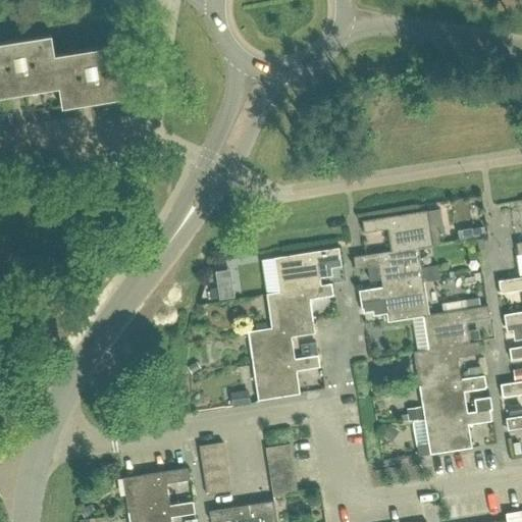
[(0,94),(18,91),(24,90),(57,85),(52,53),(53,52),(50,33),(0,40),(0,94)]
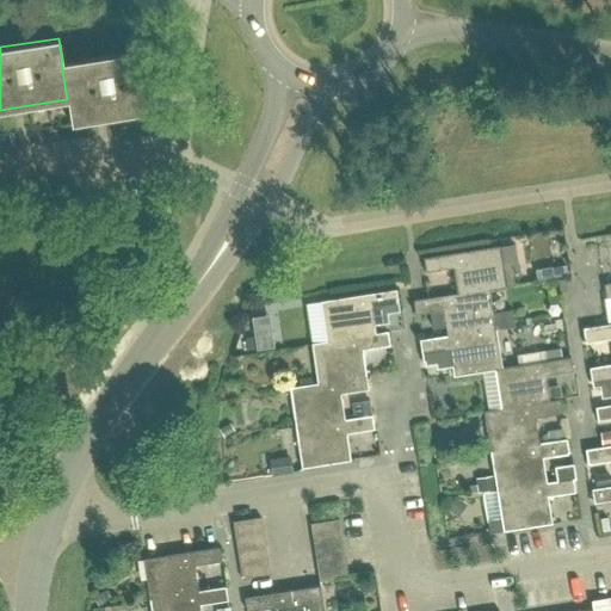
[(141,49),(62,61),(61,62),(67,99),(71,122),(71,123),(96,119),(103,118),(111,117),(150,110),(141,49)]
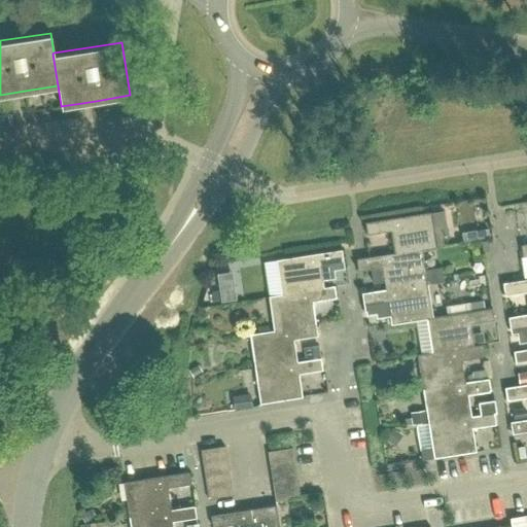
[(443,209),(364,222),(366,235),(389,231),(393,252),(393,253),(421,249),(444,246),(443,239),(448,238),(443,209)]
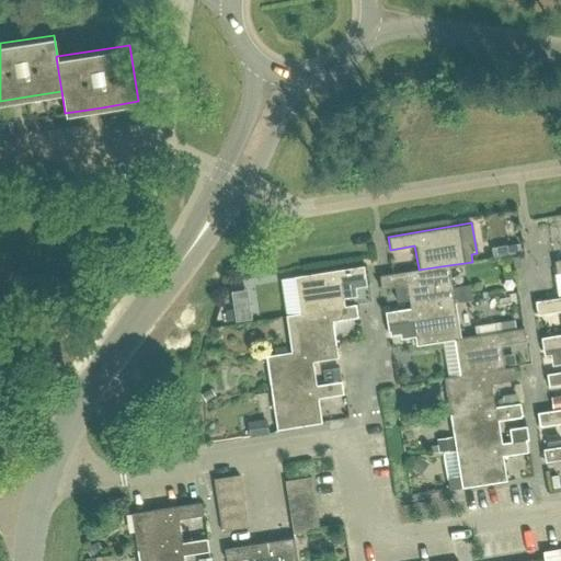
[(518,242),(506,244),(507,254),(521,252),(518,242)]
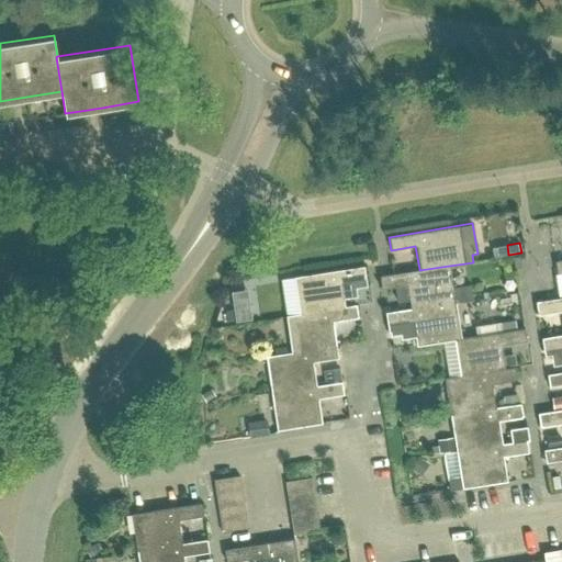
[(362,266),(293,277),(300,313),(300,314),(344,306),(344,305),(344,300),(357,298),(355,290),(367,288),(364,279),(362,266)]
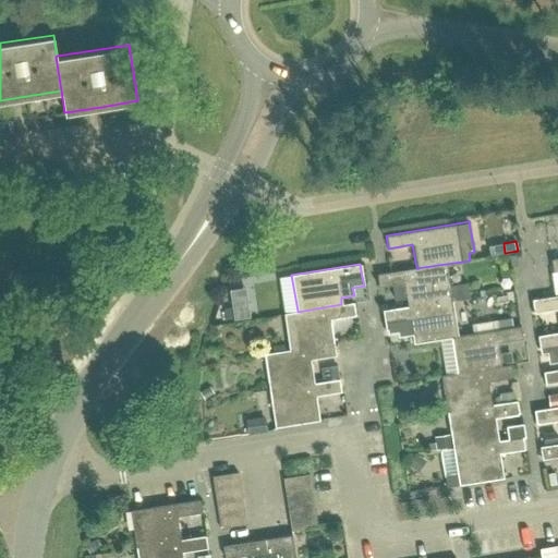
[(389,271),(376,274),(378,288),(393,284),(395,299),(405,298),(407,306),(407,307),(452,300),(470,296),(468,282),(449,284),(446,264),(416,268),(416,267),(389,271)]
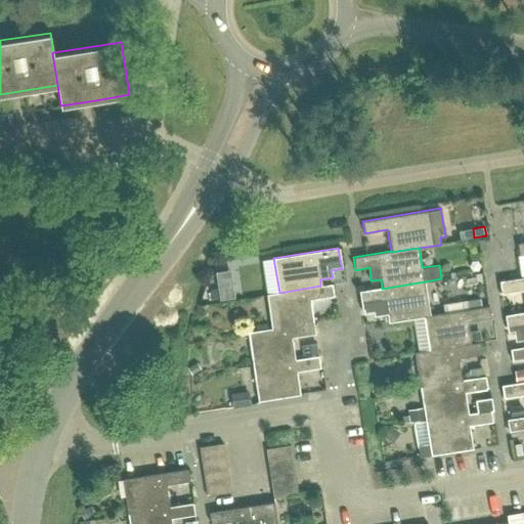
[(523,276),(499,280),(501,293),(523,289),(523,276)]
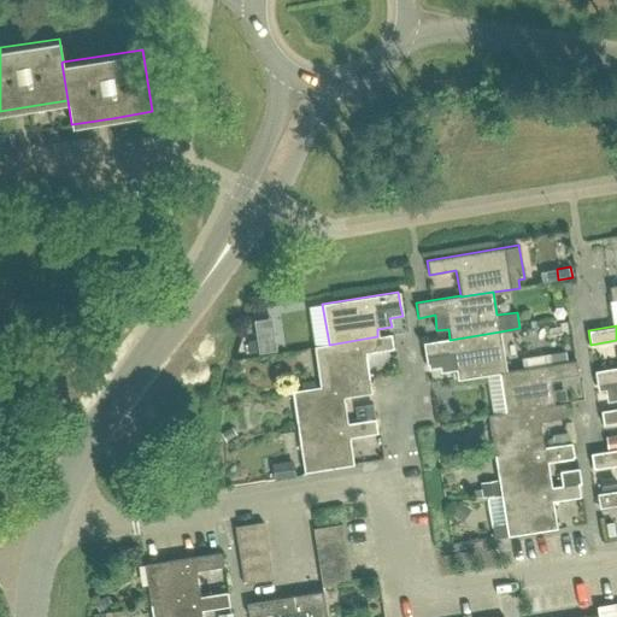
[(450,339),(422,344),(424,357),(425,365),(428,365),(439,363),(440,372),(456,370),(457,378),(457,380),(498,374),(498,372),(506,371),(500,331),(450,340),(450,339)]
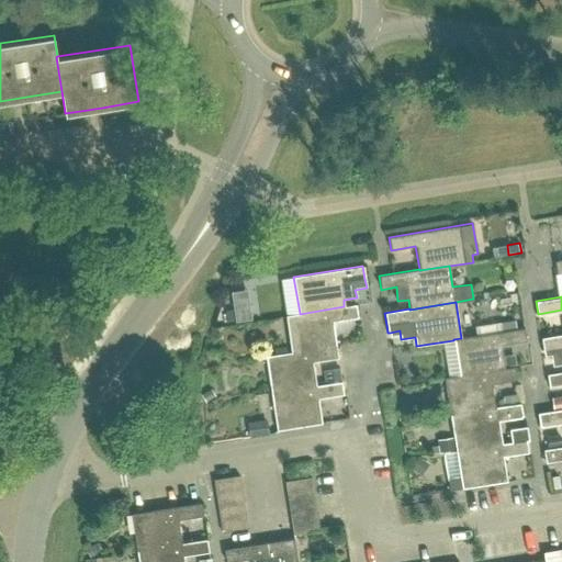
[(249,304),(233,306),(235,323),(251,321),(249,304)]
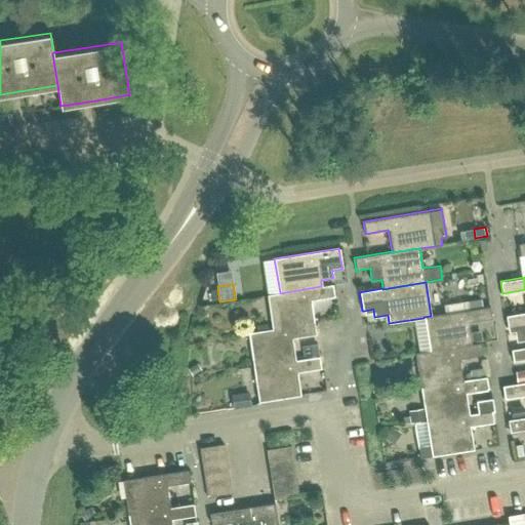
[(272,329),(314,322),(310,299),(333,296),(331,284),(321,285),(321,286),(280,293),(280,292),(267,294),(272,328),(272,329)]
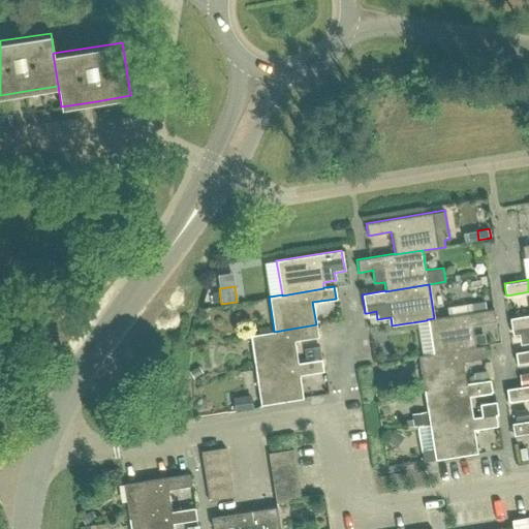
[(427,319),(427,320),(432,353),(433,354),(475,347),(474,346),(471,324),(495,320),(493,308),(434,318),(427,319)]
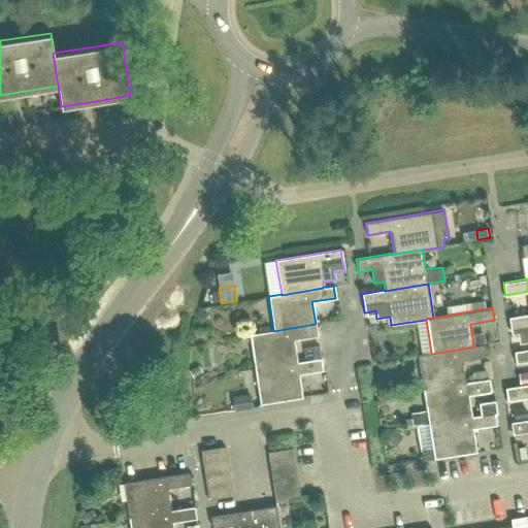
[(527,314),(508,317),(510,329),(518,328),(520,341),(527,340),(527,314)]
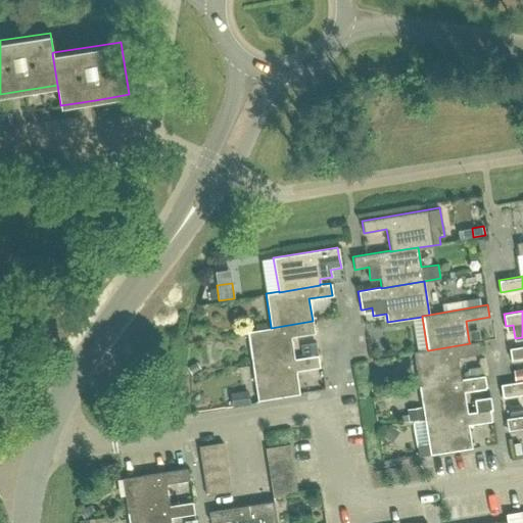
[(271,327),(247,331),(252,366),(294,359),(290,336),(314,333),(313,321),(271,328),(271,327)]
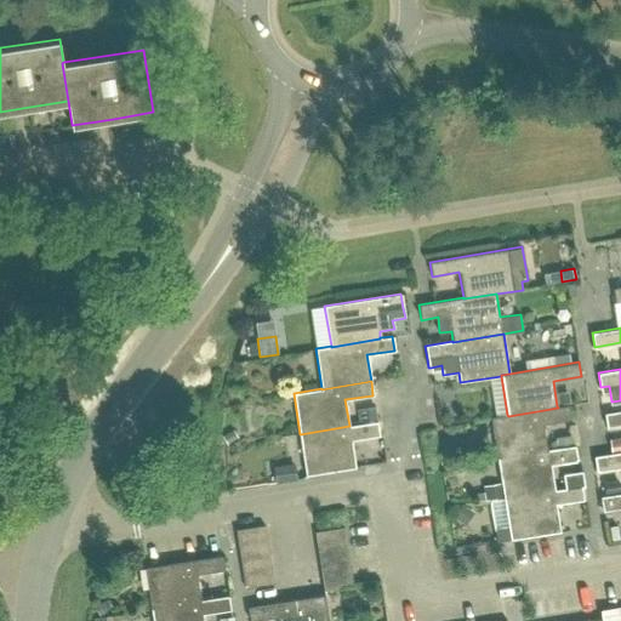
[(507,415),(491,417),(497,459),(547,451),(547,450),(543,425),(571,420),(569,405),(557,406),(558,408),(508,416),(507,415)]
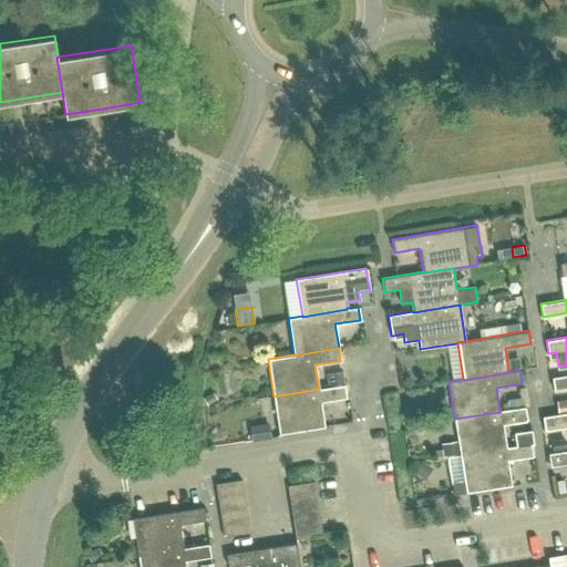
[(566,374),(552,377),(554,390),(566,388),(566,374)]
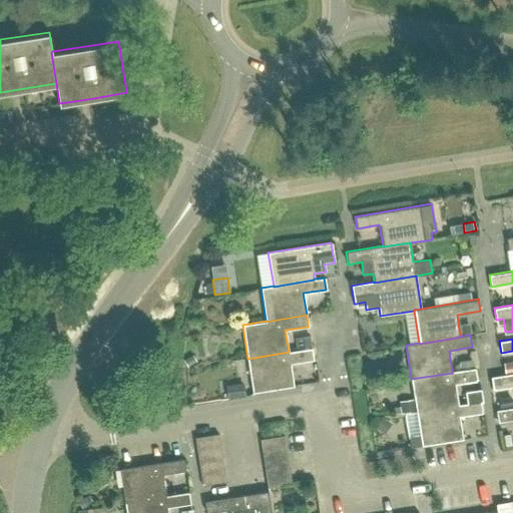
[(289,352),(247,359),(252,393),(294,386),(290,364),(313,360),(312,348),(289,352)]
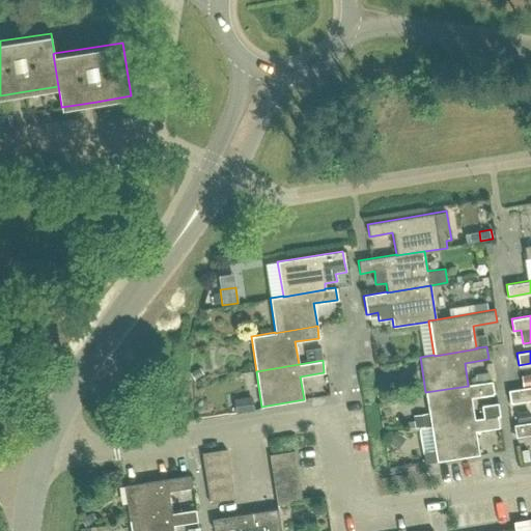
[(473,420),(473,419),(470,397),(494,393),(492,382),(468,385),(468,386),(425,392),(431,426),(473,420)]
